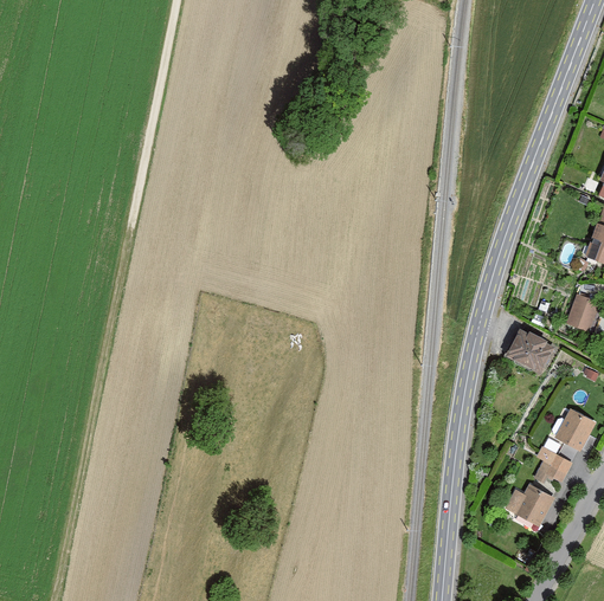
[(603,209),(602,209),(588,257),(603,260),(603,209)]
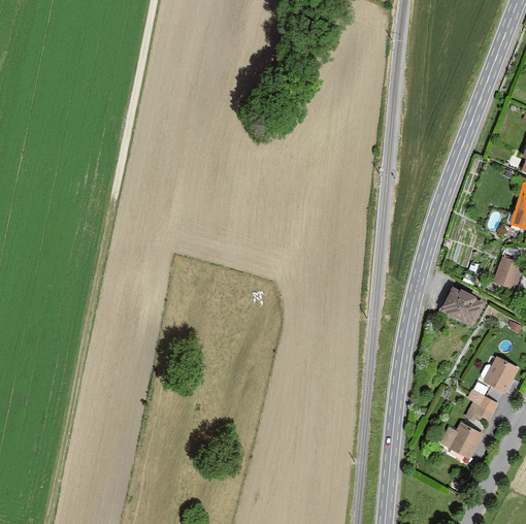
[(502,255),(494,282),(515,288),(523,262),(502,255)]
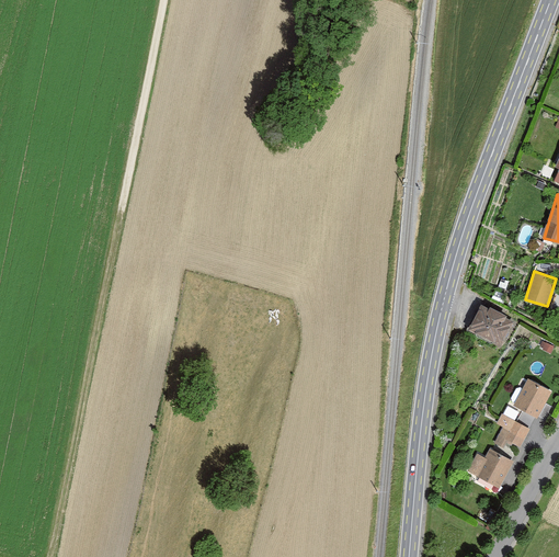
[(480,305),(468,331),(502,347),(514,321),(480,305)]
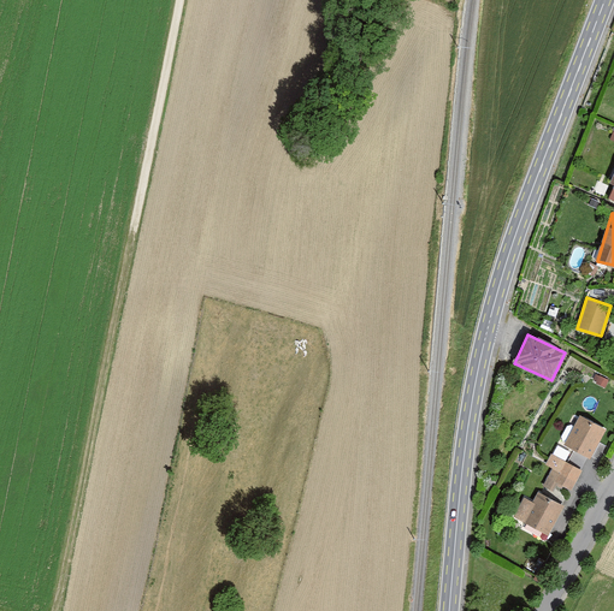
[(578,414),(564,445),(592,458),(607,427),(578,414)]
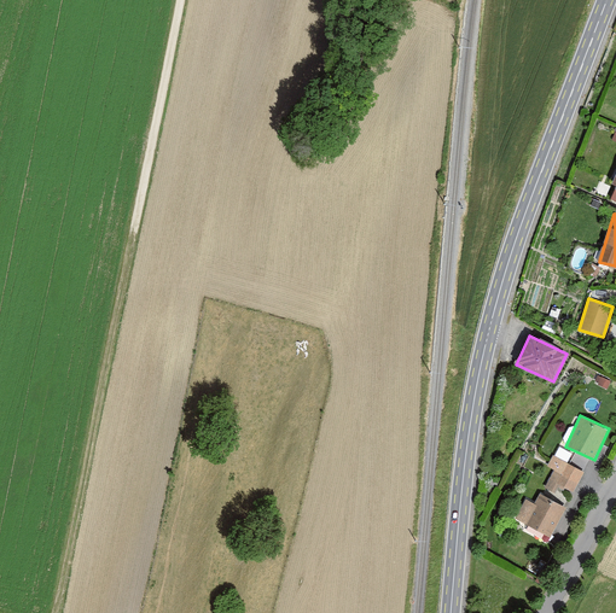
[(555,471),(547,488),(574,497),(585,471),(552,457),(547,468),(555,471)]
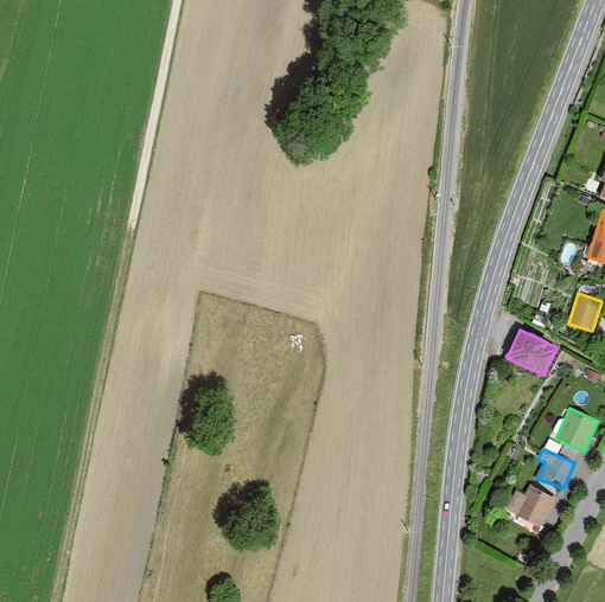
[(528,485),(514,514),(542,527),(556,498),(528,485)]
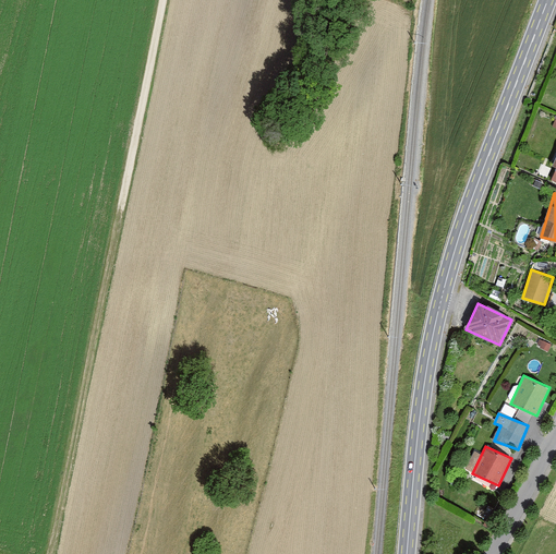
All buildings are outlined.
